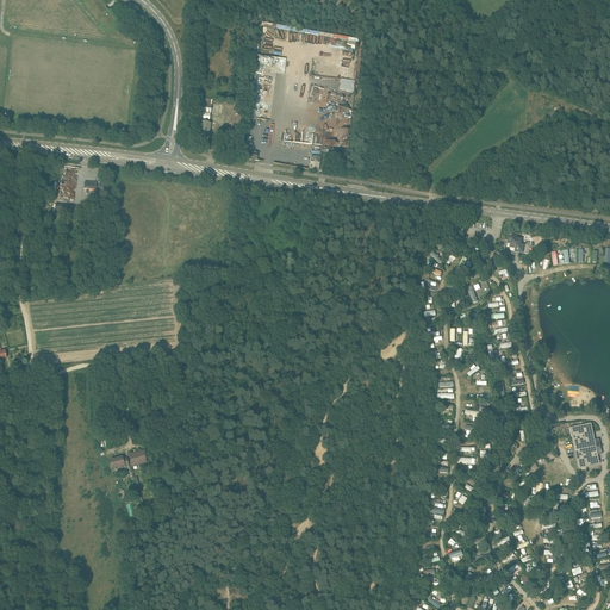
[(100,0),(89,0),(106,22),(113,16),(100,0)]
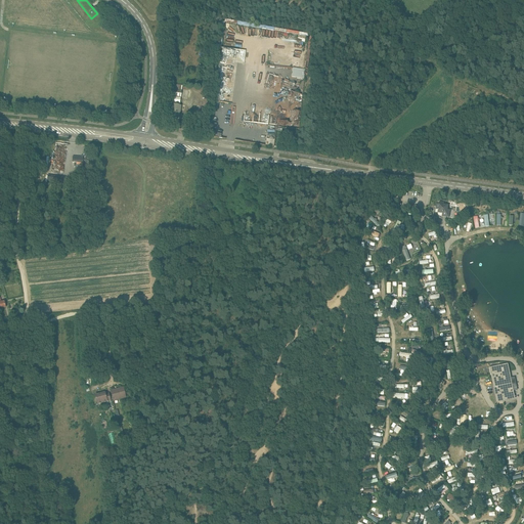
[(297,40),(305,41),(305,33),(298,32),(297,40)]
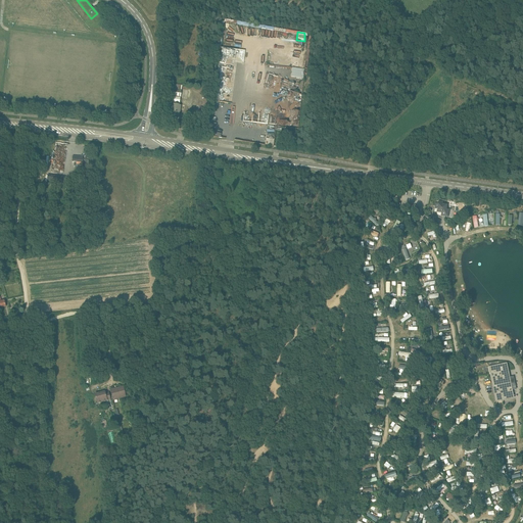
[(244,56),(245,50),(222,47),(221,54),(234,56),(234,51),(238,52),(237,54),(240,55),(240,56),(244,56)]
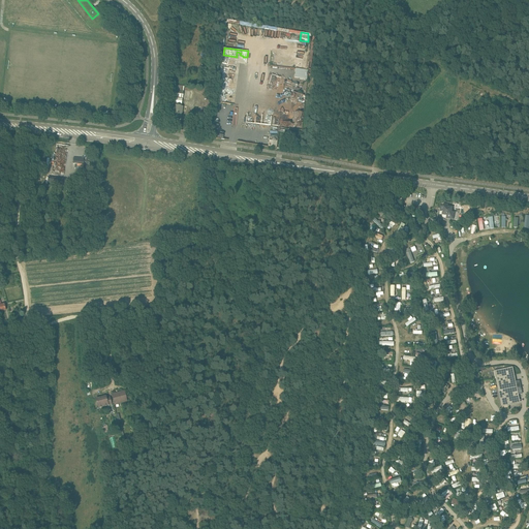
[(296,68),(294,78),(307,80),(308,70),(296,68)]
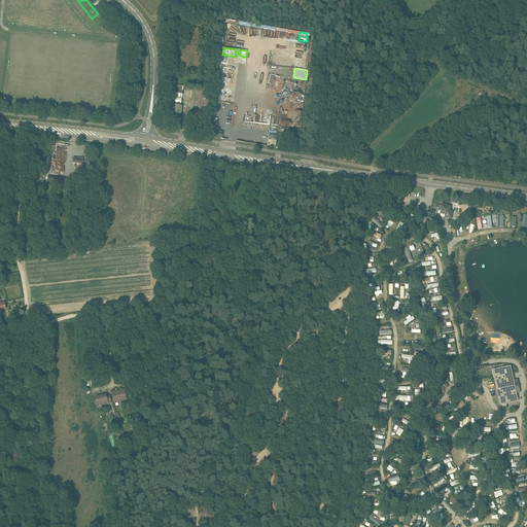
[(170,97),(182,99),(183,86),(176,85),(171,84),(170,97)]
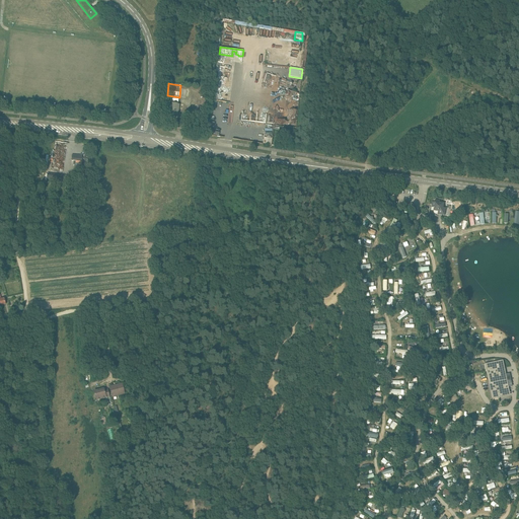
[(177,105),(178,102),(169,101),(168,102),(168,109),(169,109),(168,117),(177,118),(178,105),(177,105)]
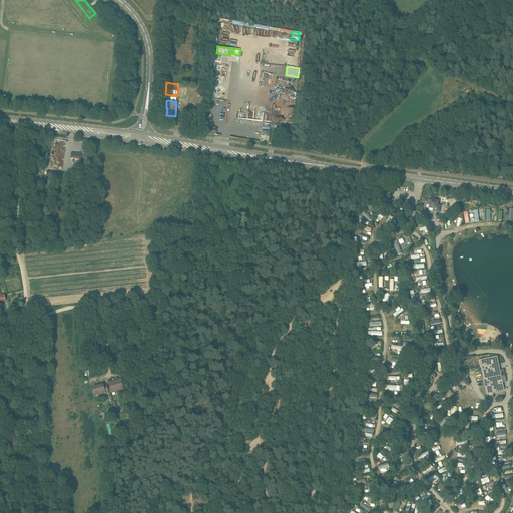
[(262,132),(260,141),(268,142),(270,134),(262,132)]
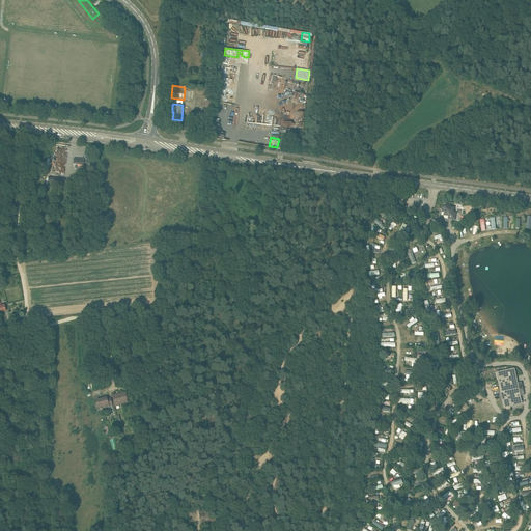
[(56,143),(52,172),(65,173),(68,145),(56,143)]
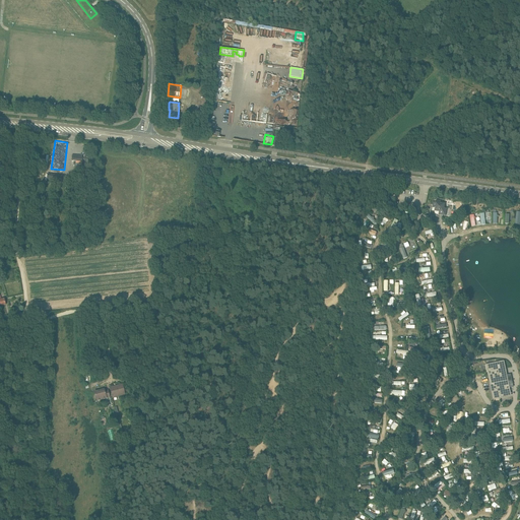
[(47,180),(66,183),(66,177),(48,174),(47,180)]
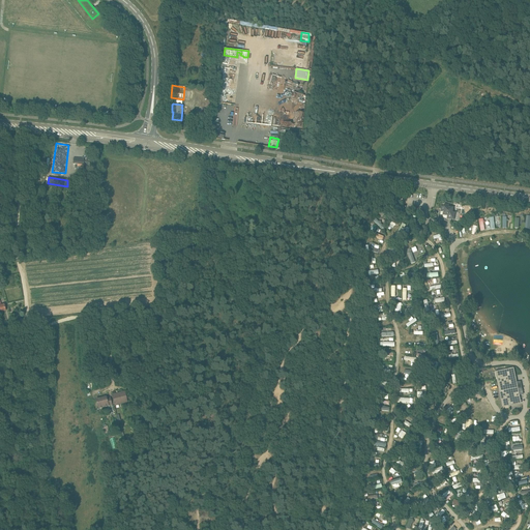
[(438,221),(451,222),(451,219),(454,221),(455,212),(452,212),(453,208),(449,207),(449,205),(444,204),(444,207),(442,206),(441,208),(439,208),(438,221)]
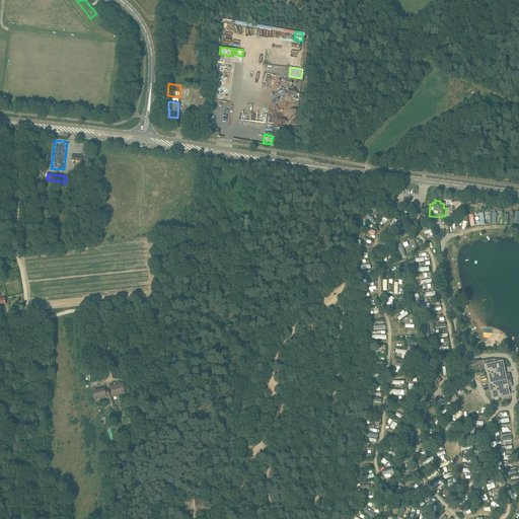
[(374,223),(376,220),(368,214),(365,216),(374,223)]
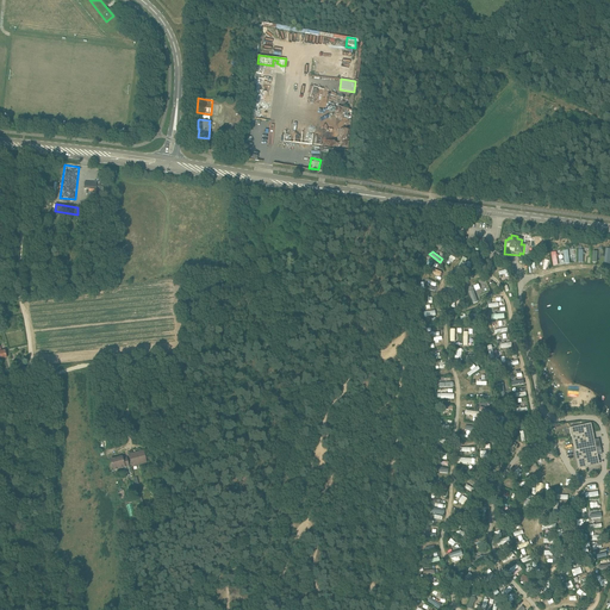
[(474,303),(478,302),(472,286),(468,287),(474,303)]
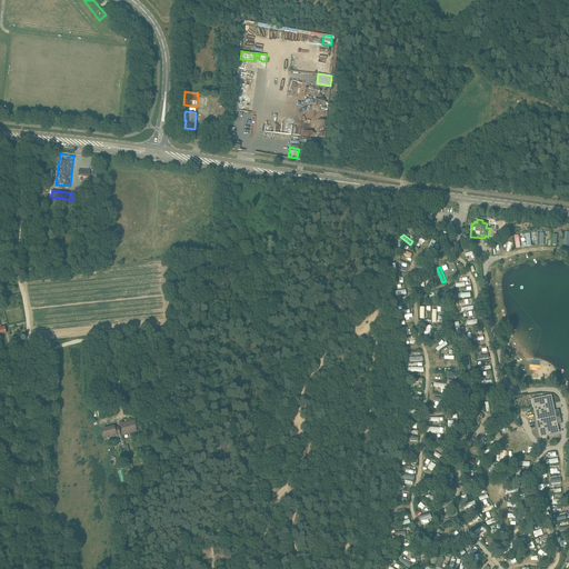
[(448,345),(447,341),(443,342),(442,340),(439,341),(440,346),(436,347),(437,350),(448,345)]
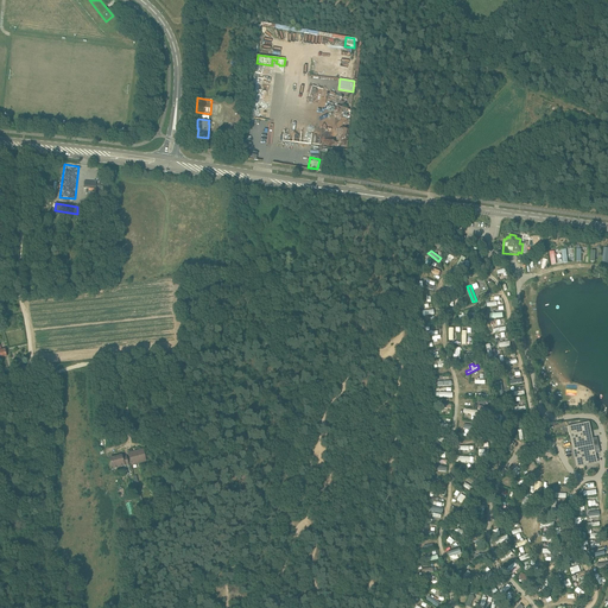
[(472,419),(476,419),(476,410),(464,409),(463,413),(472,413),(472,419)]
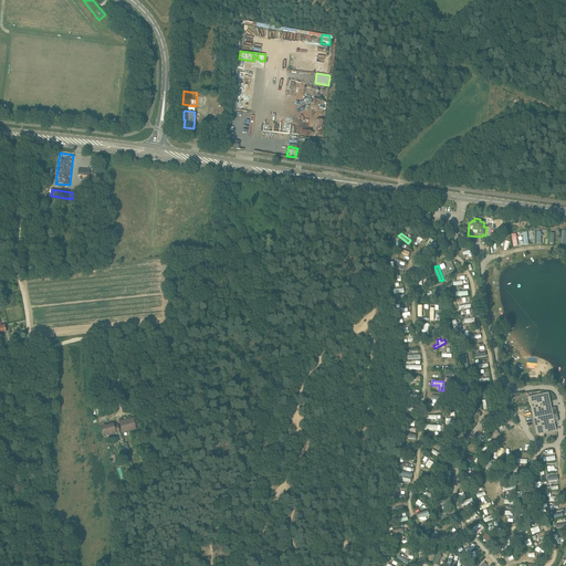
[(481,399),(492,397),(490,386),(479,388),(481,399)]
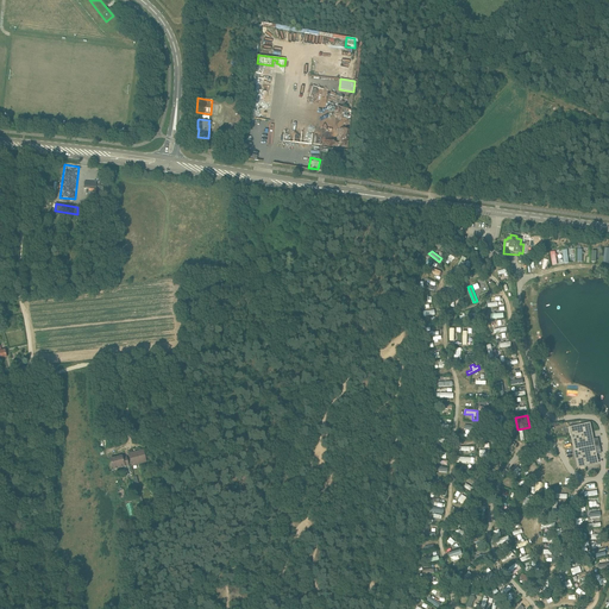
[(596,454),(590,424),(570,427),(571,435),(575,435),(576,438),(572,439),(573,447),(576,447),(578,454),(575,454),(577,464),(585,462),(586,465),(595,464),(592,456),(596,454)]
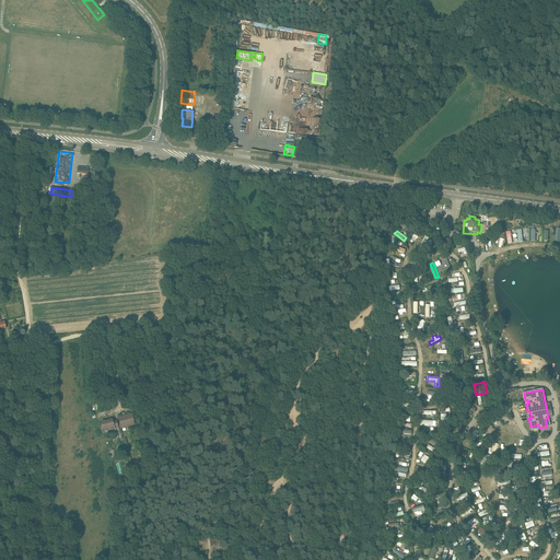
[(125,416),(128,427),(135,426),(131,415),(125,416)]
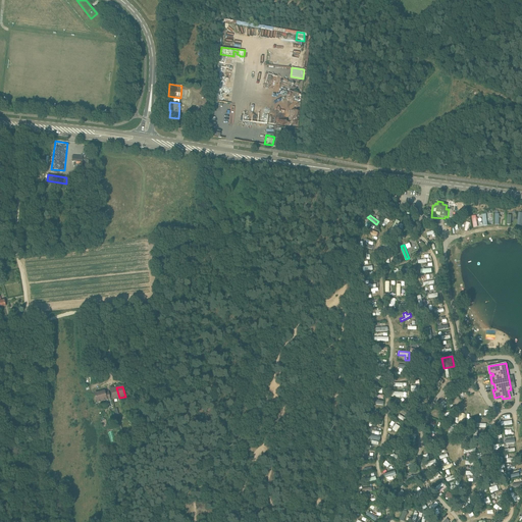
[(119,398),(116,387),(114,388),(111,389),(110,389),(113,400),(119,398)]
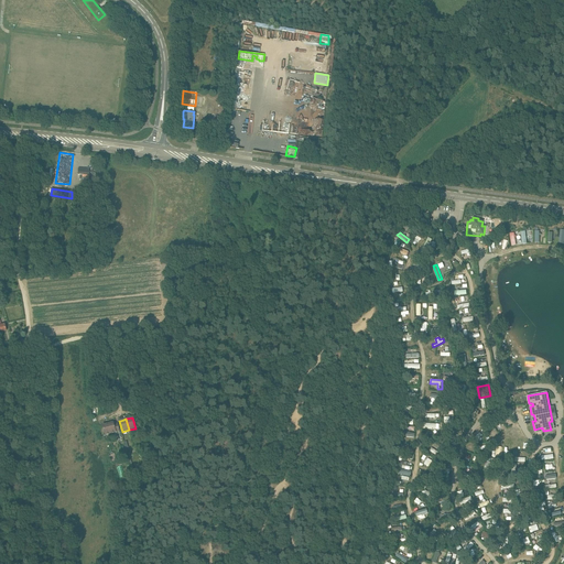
[(112,433),(109,423),(102,425),(105,435),(112,433)]
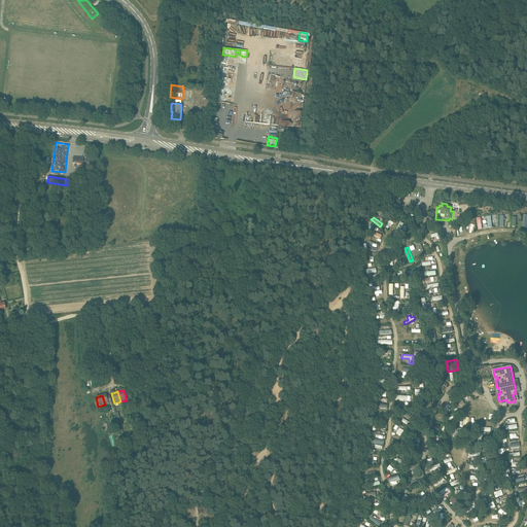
[(102,395),(105,405),(107,405),(110,415),(114,413),(111,402),(109,395),(106,396),(105,395),(102,395)]
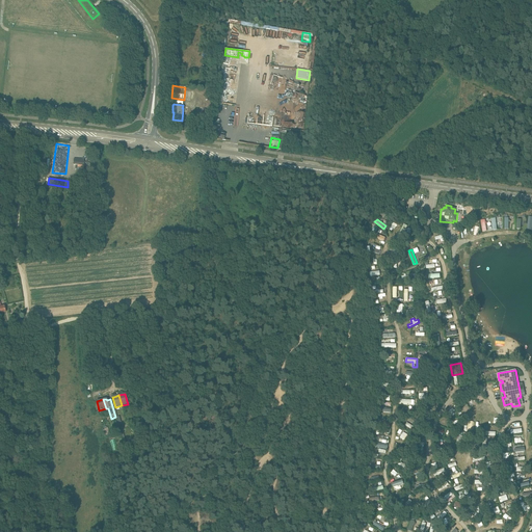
[(445,511),(436,517),(439,521),(447,513),(445,511)]
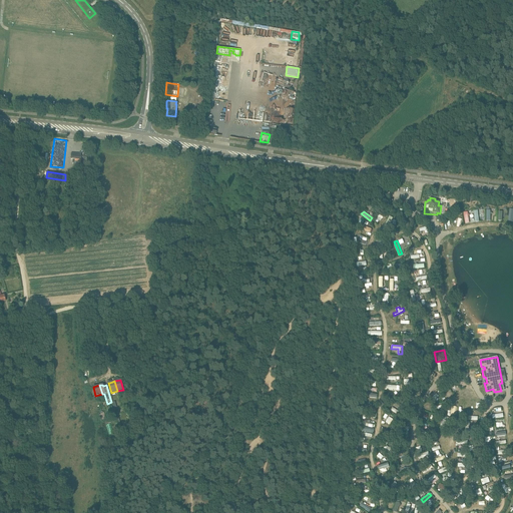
[(362,502),(360,506),(370,511),(372,508),(362,502)]
